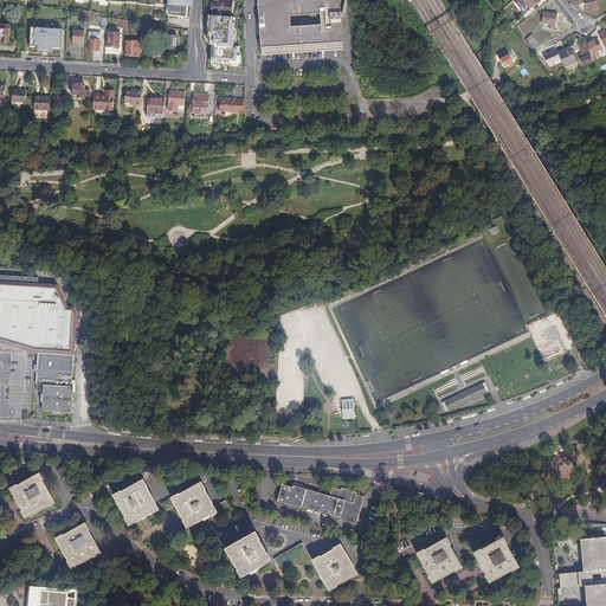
[(85,0),(86,0),(124,4),(124,2),(136,2),(136,4),(154,6),(155,4),(169,5),(168,15),(186,17),(187,5),(191,5),(191,0),(85,0)]
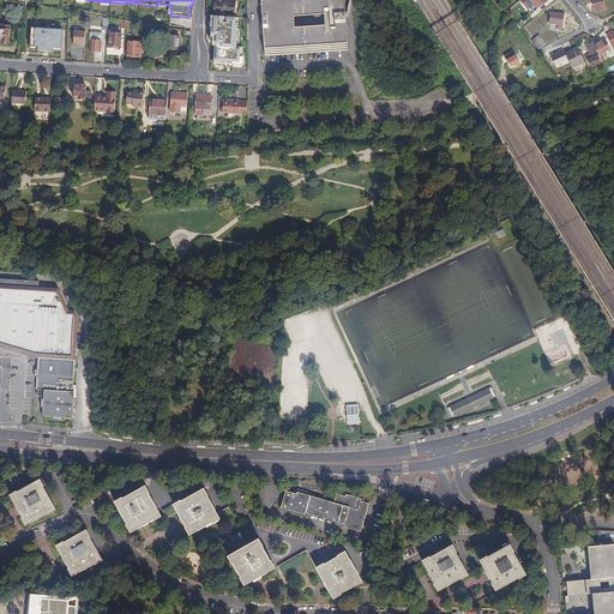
[(223,0),(224,1),(217,0),(216,0),(215,13),(234,14),(235,0),(223,0)]
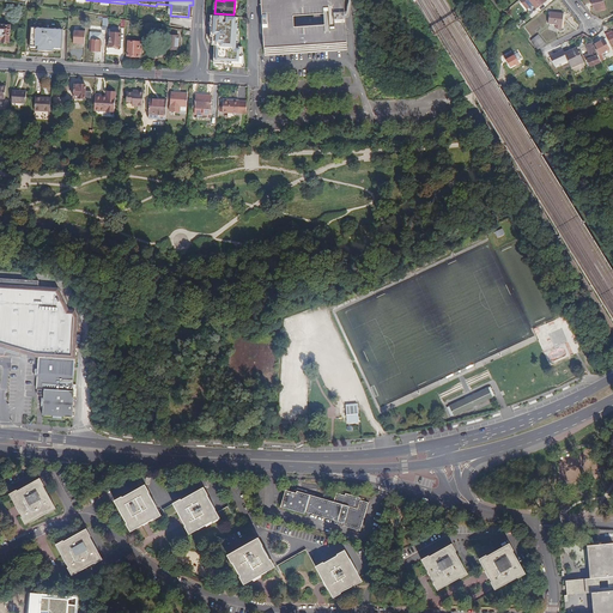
[(260,0),(263,43),(265,56),(346,50),(346,22),(343,0),(260,0)]
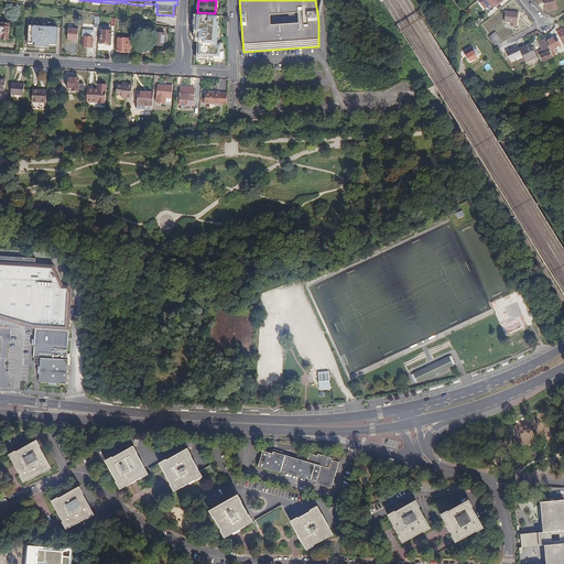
[(489,6),(485,0),(483,0),(479,3),(485,9),(489,6)]
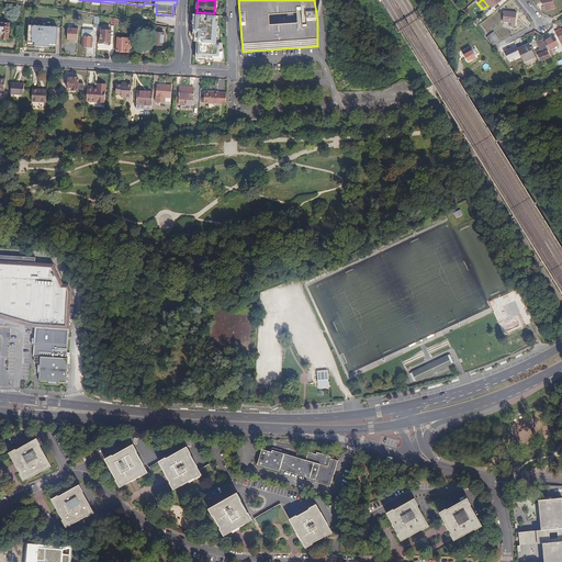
[(499,0),(483,0),(487,6),(491,10),(502,2),(499,0)]
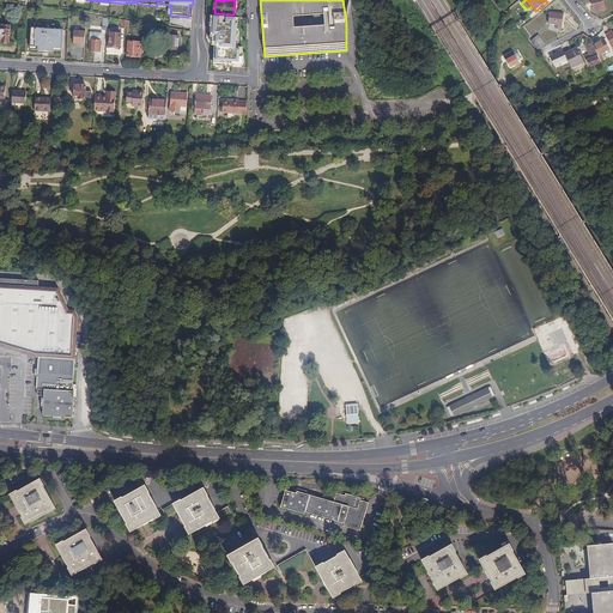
[(594,7),(595,13),(605,10),(602,0),(594,0),(594,1),(592,1),(593,8),(594,7)]
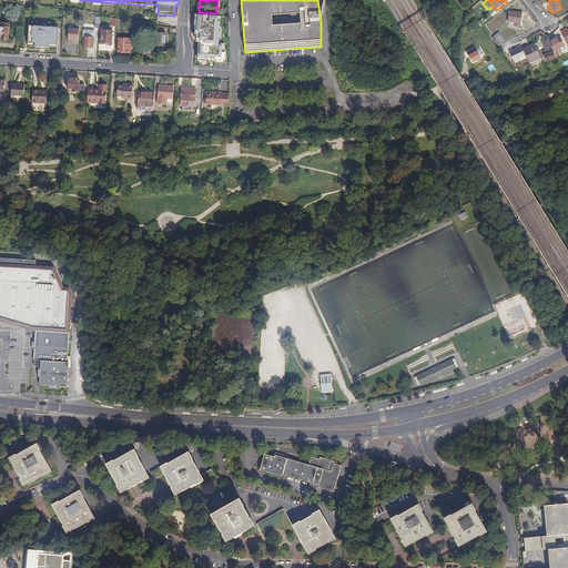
[(517,24),(517,28),(520,29),(521,13),(508,12),(507,23),(517,24)]
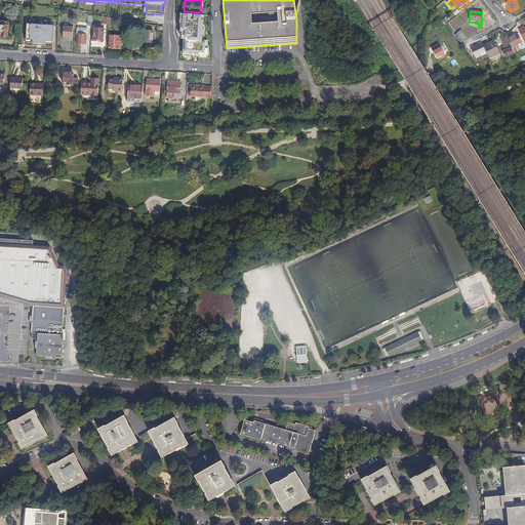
[(202,14),(182,13),(180,18),(184,18),(183,23),(182,22),(180,31),(183,31),(183,36),(184,36),(184,39),(183,55),(209,57),(208,48),(207,40),(202,40),(204,19),(202,19),(202,14)]
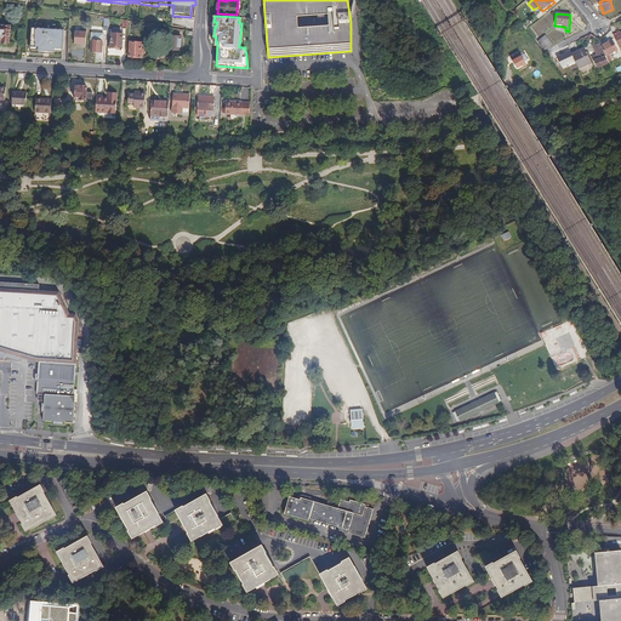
[(0,43),(10,44),(11,27),(0,26),(0,43)]
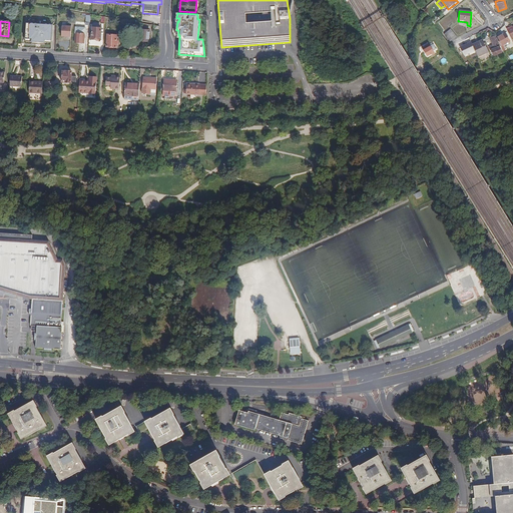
[(44,42),(51,43),(52,25),(27,23),(26,41),(32,42),(32,44),(36,44),(36,42),(40,42),(40,44),(44,45),(44,42)]
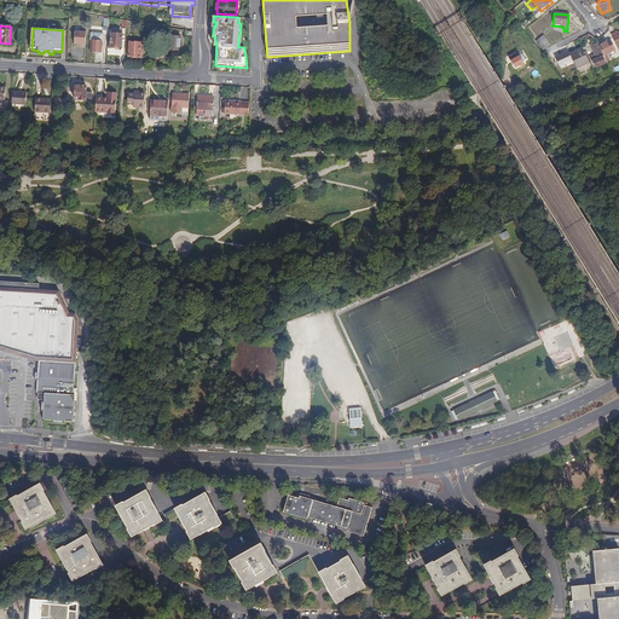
[(74,44),(86,45),(87,33),(75,32),(74,44)]
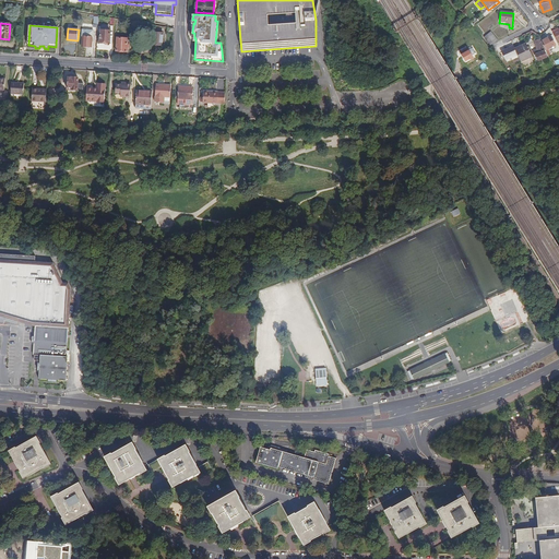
[(82,47),(91,47),(92,37),(93,37),(93,31),(90,31),(90,30),(86,30),(85,31),(82,30),(81,36),(82,37),(82,47)]
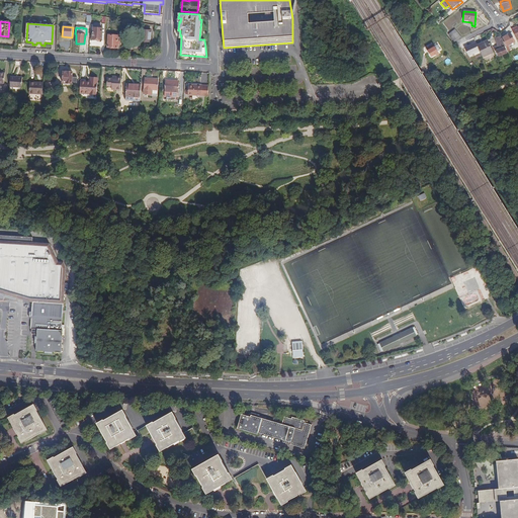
[(102,29),(93,28),(92,39),(101,39),(102,29)]
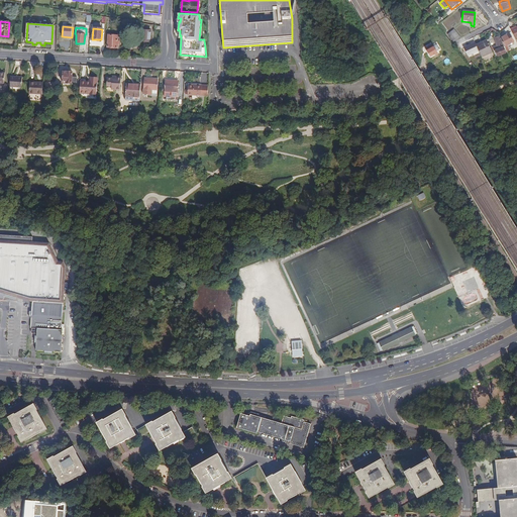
[(151,31),(141,30),(141,41),(150,42),(151,31)]
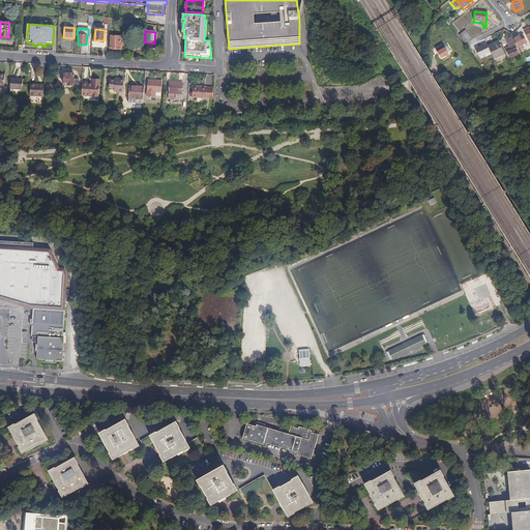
[(461,35),(465,43),(473,39),(469,31),(461,35)]
